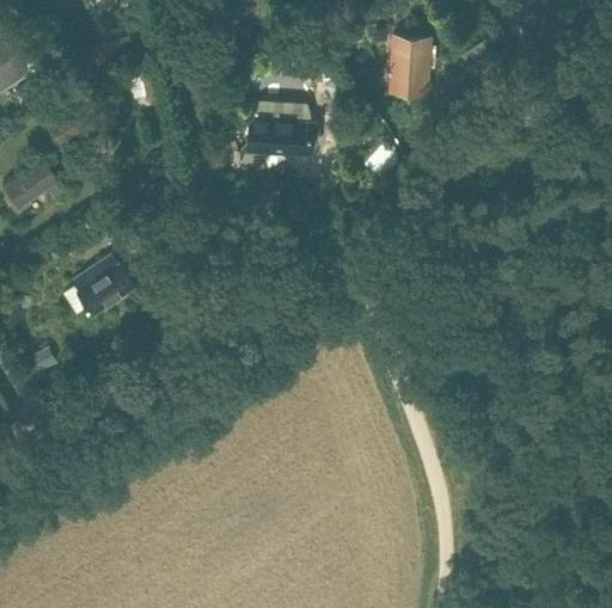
[(0,94),(31,74),(0,28),(0,94)]
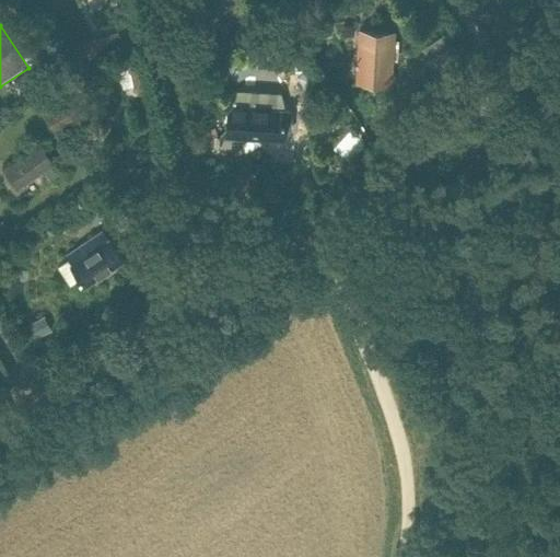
[(394,35),(359,33),(357,82),(392,84),(394,35)]
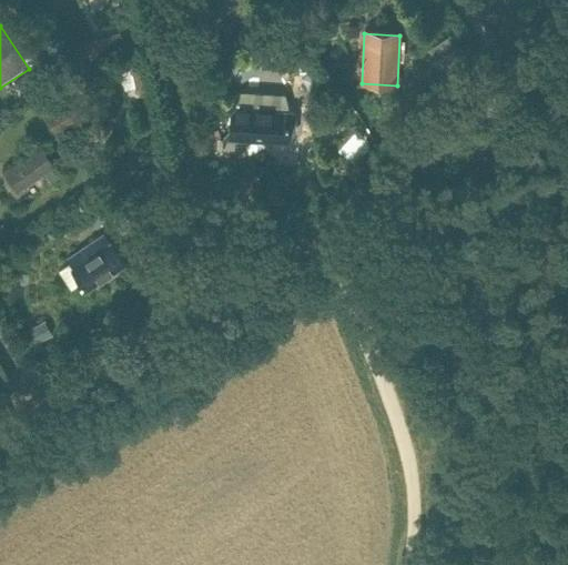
[(68,48),(72,66),(98,59),(98,58),(102,57),(127,50),(122,34),(99,41),(93,42),(93,41),(68,48)]
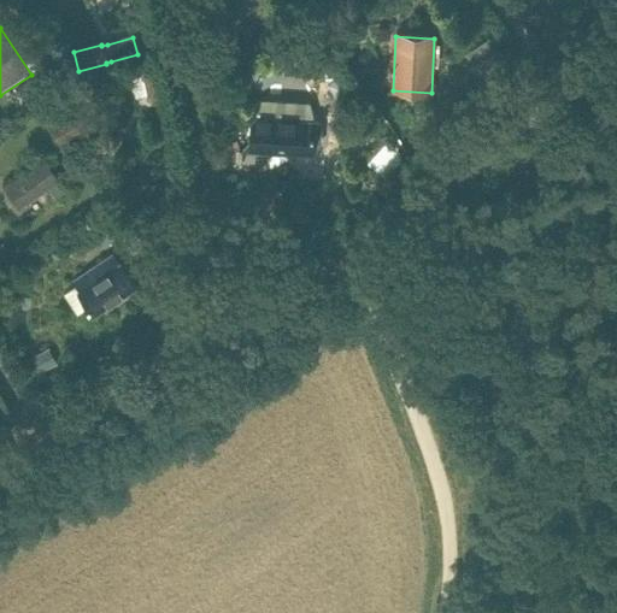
[(474,68),(485,83),(509,68),(498,51),(474,68)]
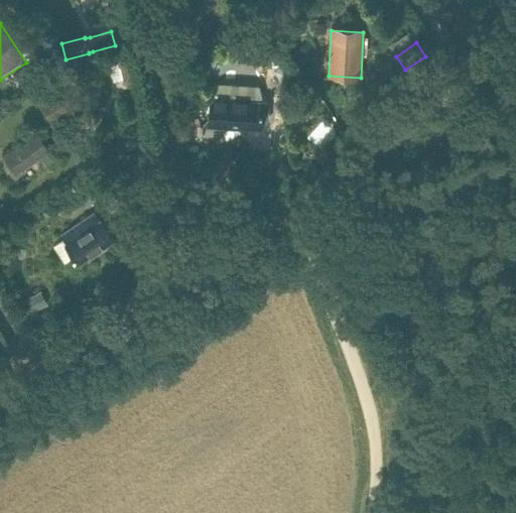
[(115,54),(124,90),(140,86),(131,50),(115,54)]
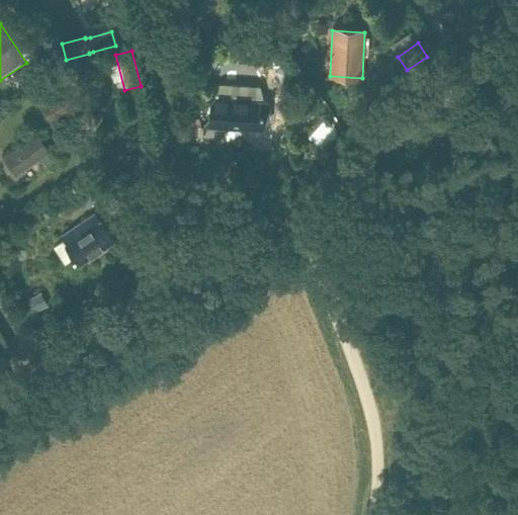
[(23,90),(50,72),(40,59),(14,76),(23,90)]
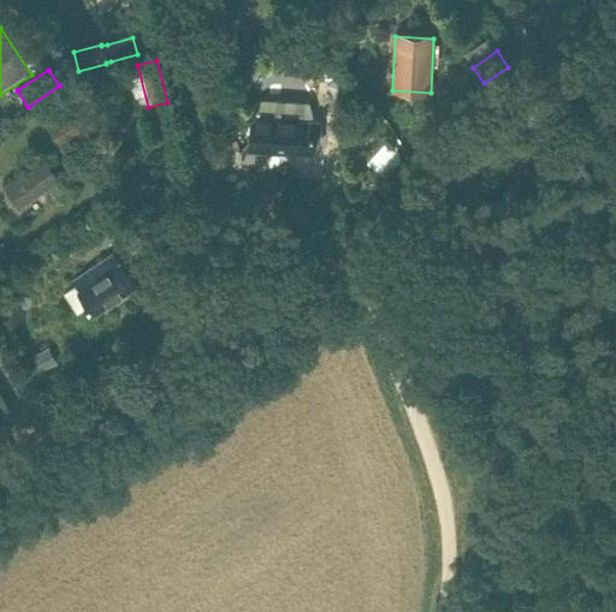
[(256,100),(255,106),(253,143),(254,143),(283,146),(283,149),(311,150),(314,124),(311,104),(298,104),(256,100)]
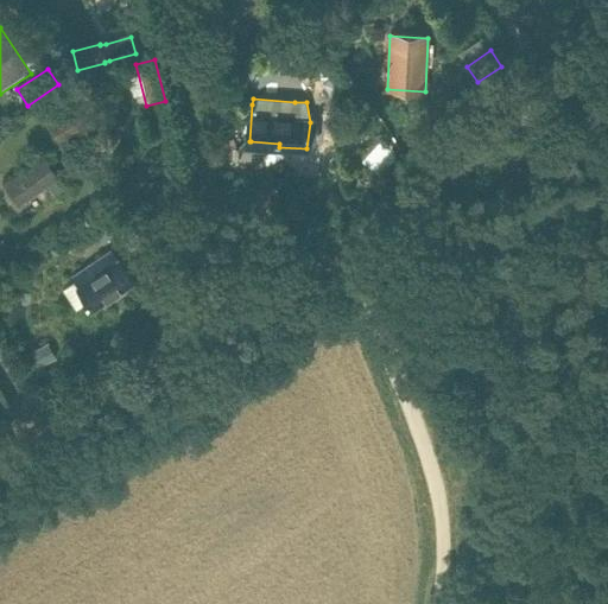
[(67,188),(45,158),(7,185),(20,205),(48,185),(55,195),(67,188)]
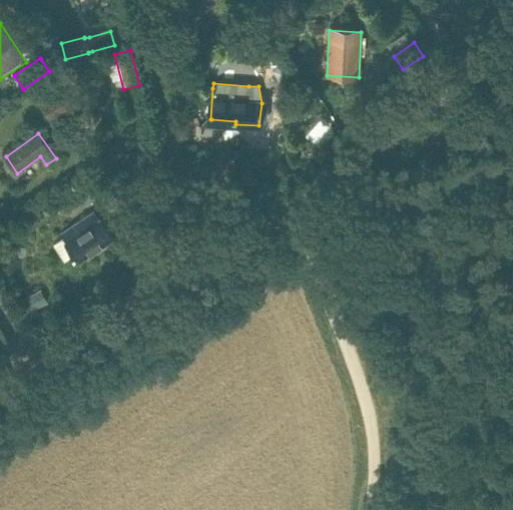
[(112,238),(94,212),(61,234),(82,266),(115,243),(112,238)]
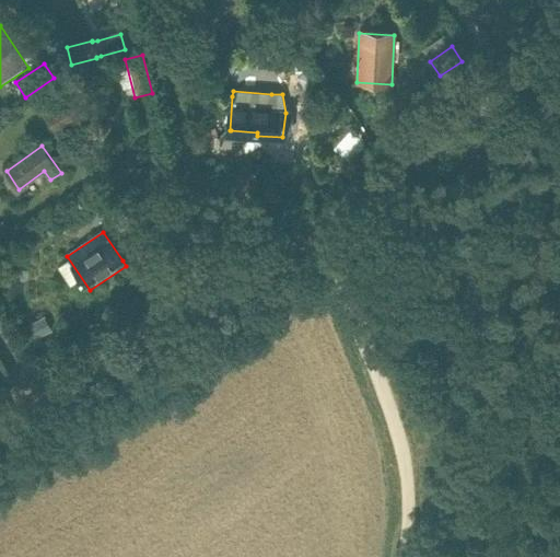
[(22,332),(30,346),(53,334),(45,320),(22,332)]
